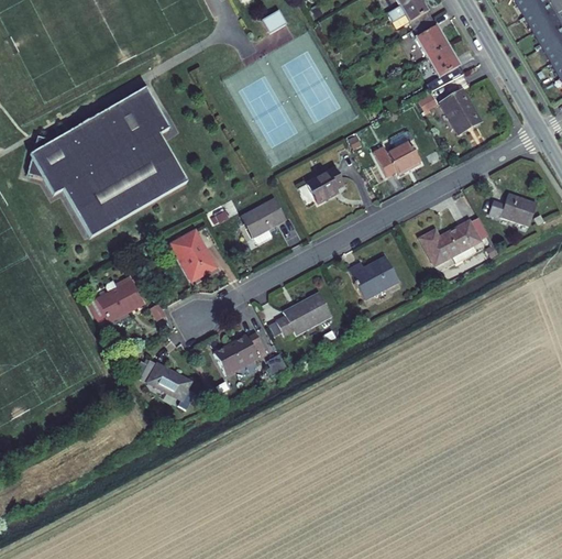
[(387,11),(393,20),(405,12),(409,20),(414,28),(432,17),(422,0),(406,0),(400,3),(387,11)]
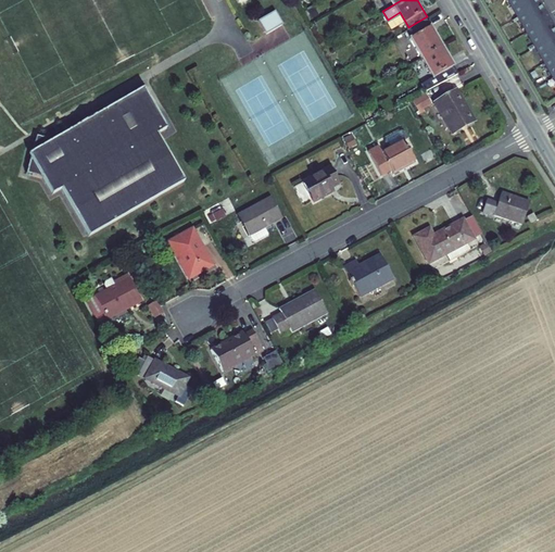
[(554,20),(542,0),(514,0),(554,67),(554,20)]
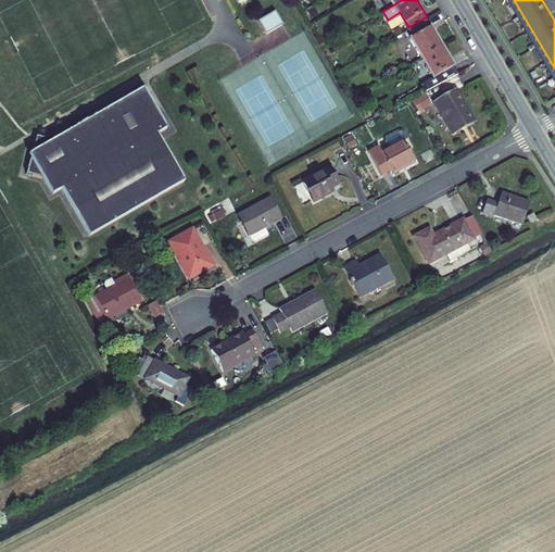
[(267,32),(284,22),(276,8),(259,17),(267,32)]
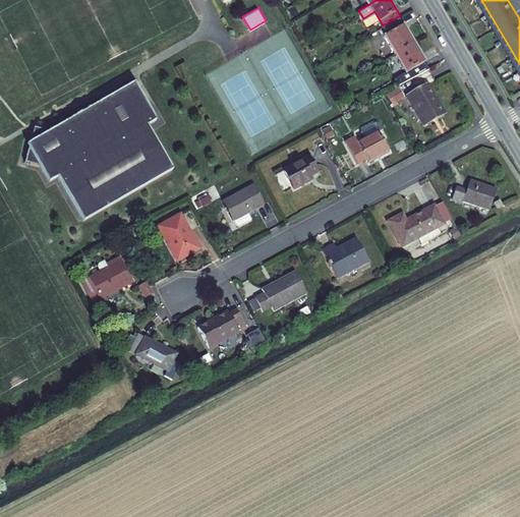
[(374,11),(363,18),(367,25),(379,18),(374,11)]
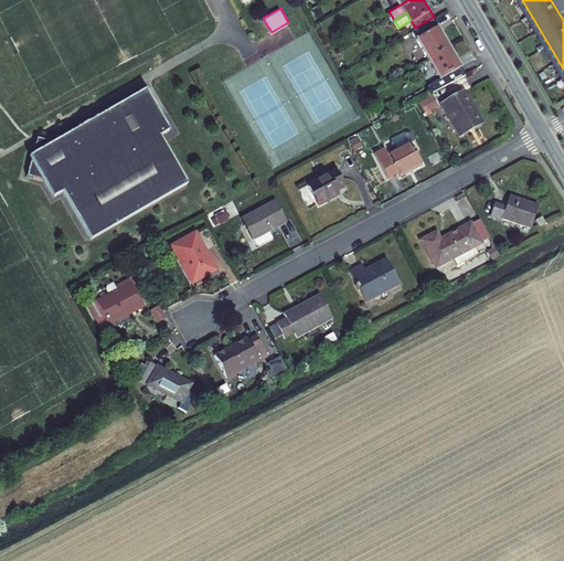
[(407,32),(413,41),(418,38),(429,55),(449,44),(434,17),(415,28),(407,32)]
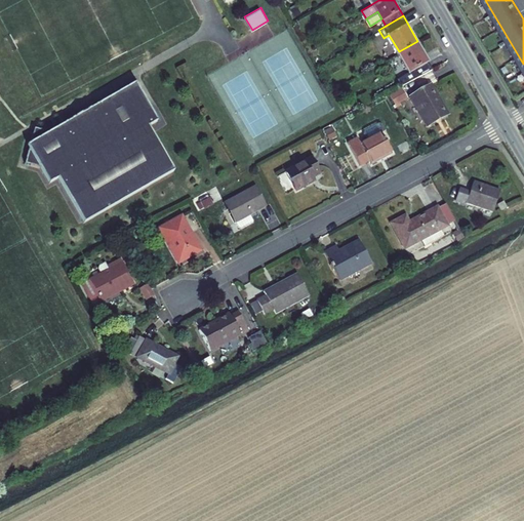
[(399,51),(389,35),(384,38),(393,54),(399,51)]
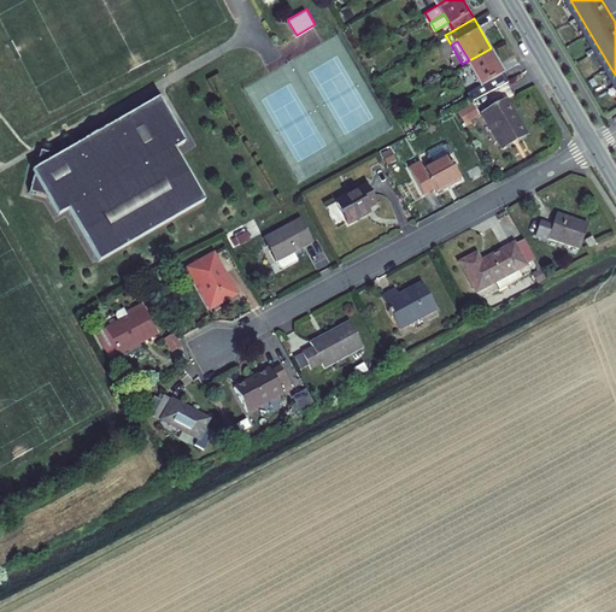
[(473,98),(476,96),(509,78),(491,48),(469,60),(481,83),(468,90),(473,98)]
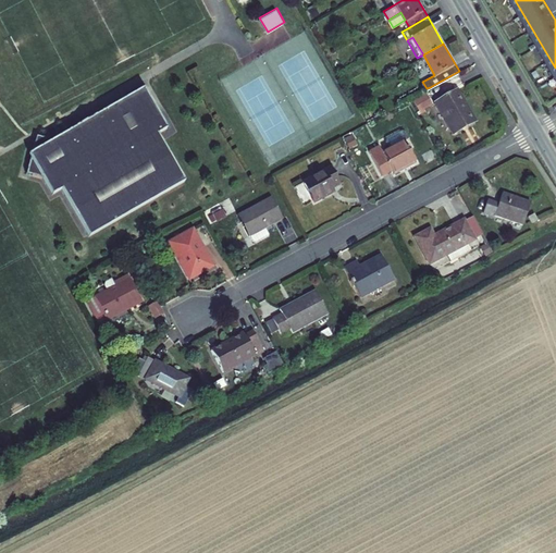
[(367,75),(353,84),(358,93),(372,84),(367,75)]
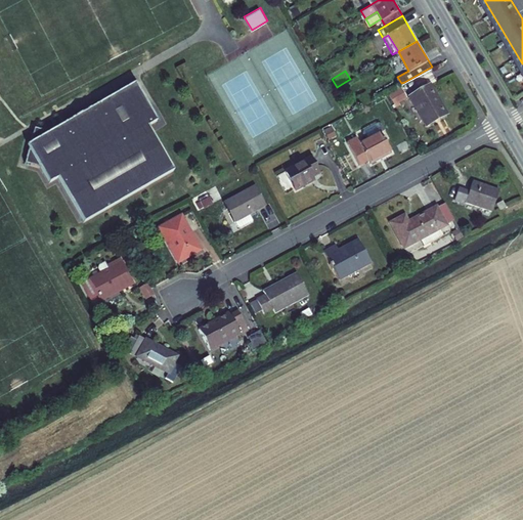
[(148,123),(158,118),(135,80),(50,129),(35,125),(31,140),(28,142),(30,145),(26,161),(41,165),(50,180),(58,175),(84,219),(174,167),(148,123)]
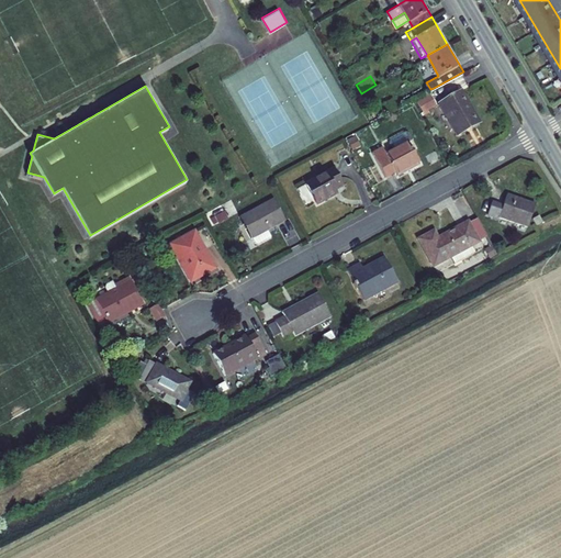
[(479,119),(462,89),(441,101),(459,131),(479,119)]
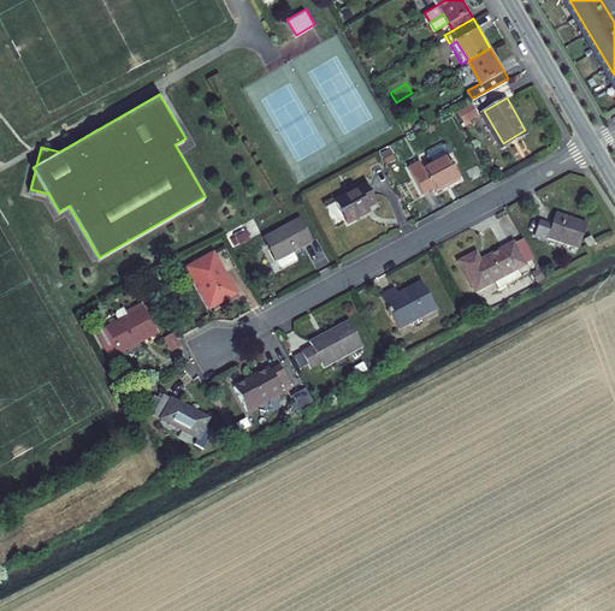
[(457,110),(467,122),(480,111),(471,99),(457,110)]
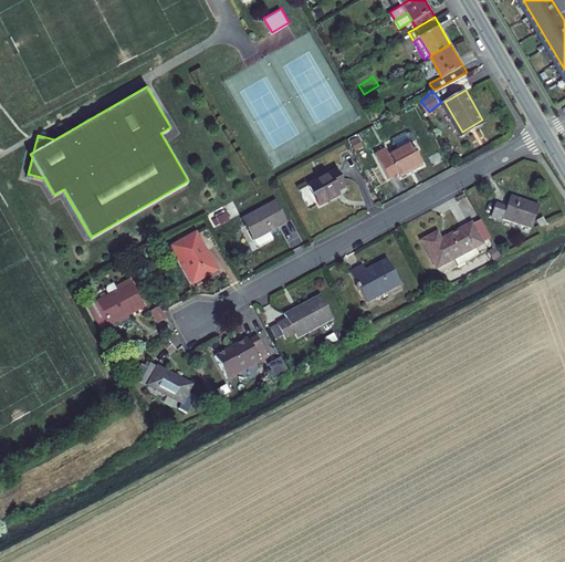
[(389,176),(399,170),(400,174),(424,162),(411,139),(389,152),(386,145),(375,151),(389,176)]
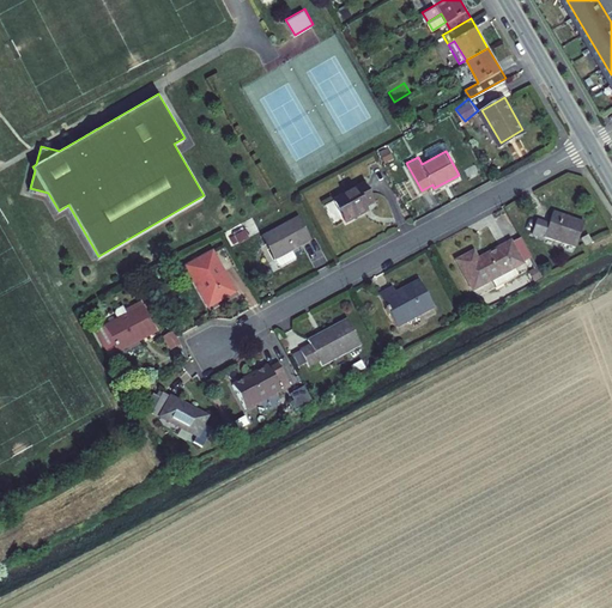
[(365,204),(374,199),(364,181),(335,196),(347,219),(368,208),(365,204)]
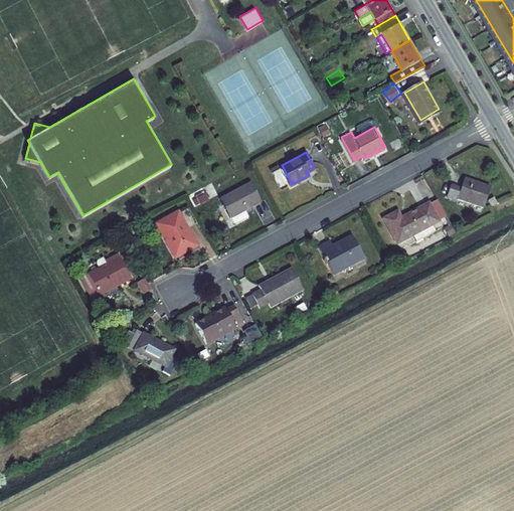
[(458,196),(484,205),(491,184),(465,175),(462,186),(452,182),(448,193),(458,197),(458,196)]
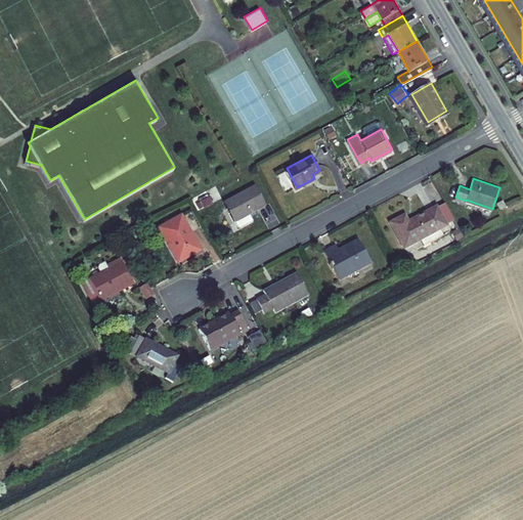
[(256,182),(224,200),(234,219),(236,218),(238,223),(242,223),(254,217),(251,211),(266,202),(256,182)]
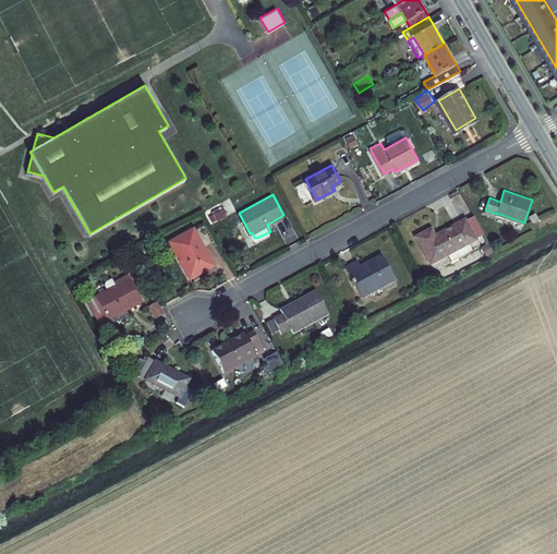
[(530,215),(533,220),(539,217),(535,212),(530,215)]
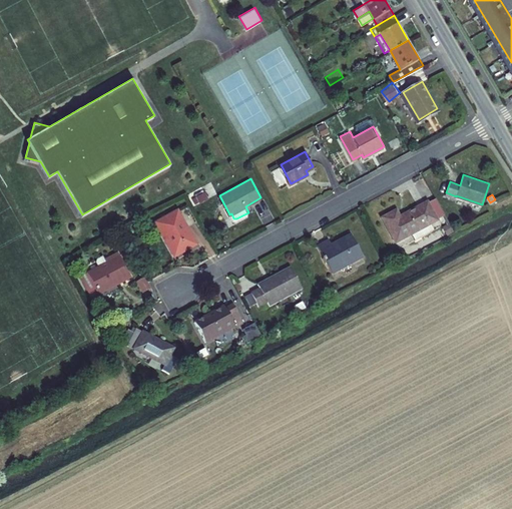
[(430,221),(436,218),(427,201),(400,216),(396,209),(384,216),(396,239),(411,231),(415,238),(429,230),(426,223),(430,221)]
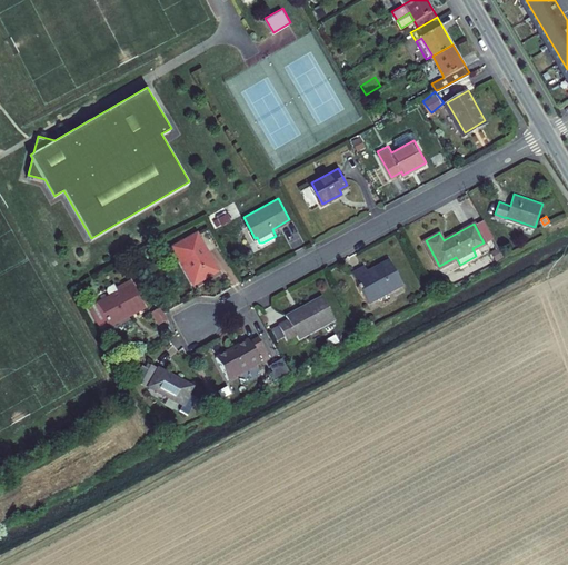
[(197,231),(172,244),(183,265),(188,263),(197,280),(218,269),(197,231)]
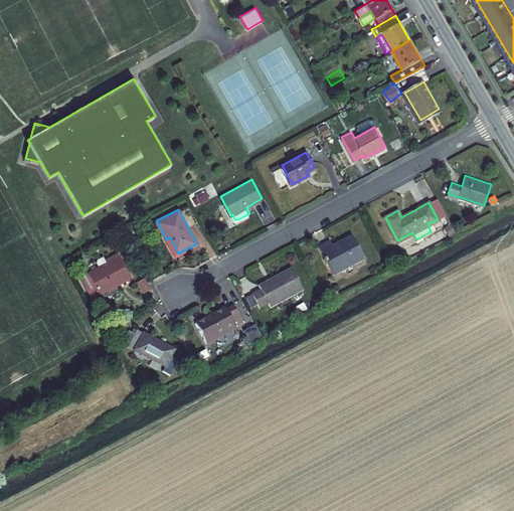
[(353,233),(337,241),(338,244),(334,245),(333,243),(331,238),(319,245),(334,273),(364,256),(353,233)]
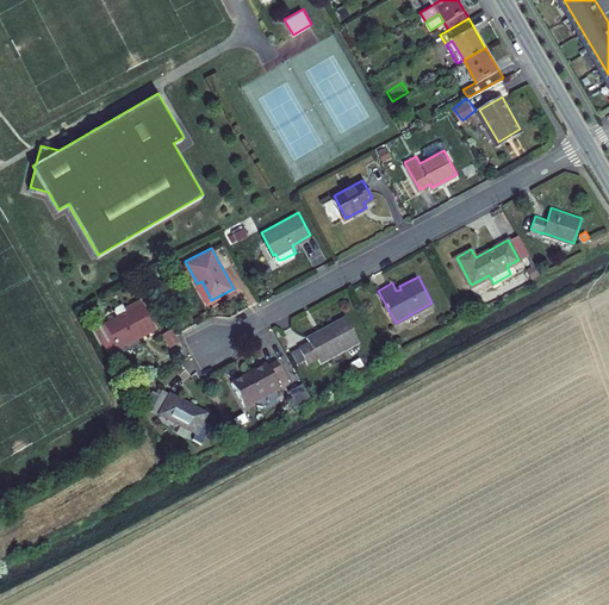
[(211,300),(202,281),(197,284),(207,303),(211,300)]
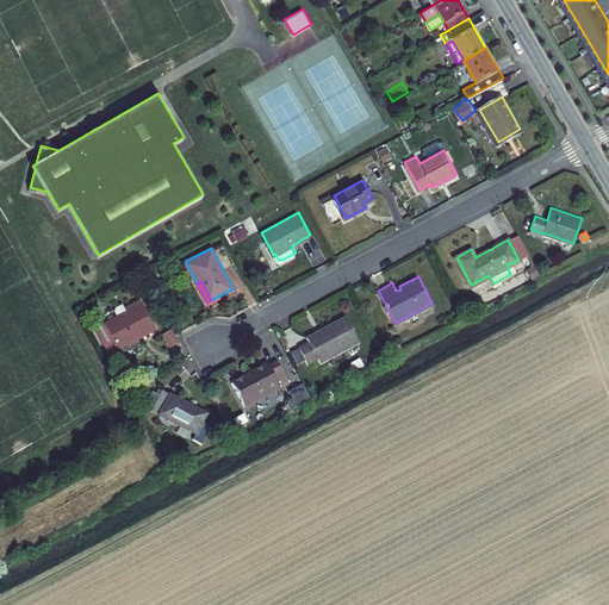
[(118,313),(104,320),(105,322),(95,326),(109,351),(157,326),(141,295),(125,305),(123,301),(116,305),(116,309),(118,313)]
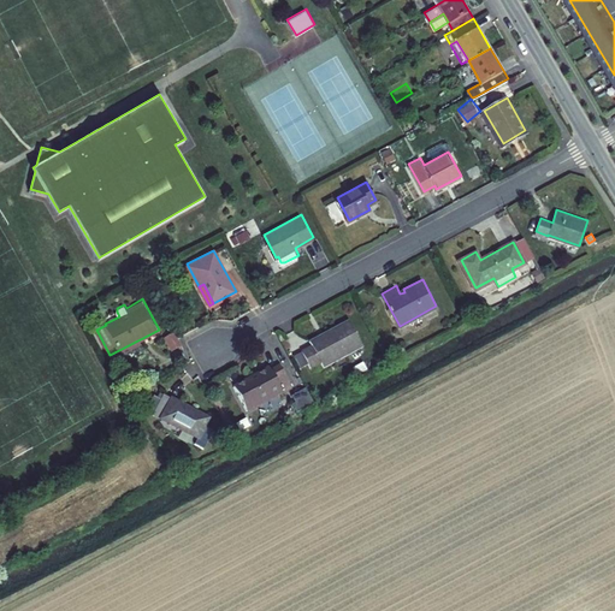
[(362,344),(349,318),(326,331),(329,336),(321,339),(319,334),(311,339),(313,343),(302,349),(311,365),(321,360),(324,365),(362,344)]
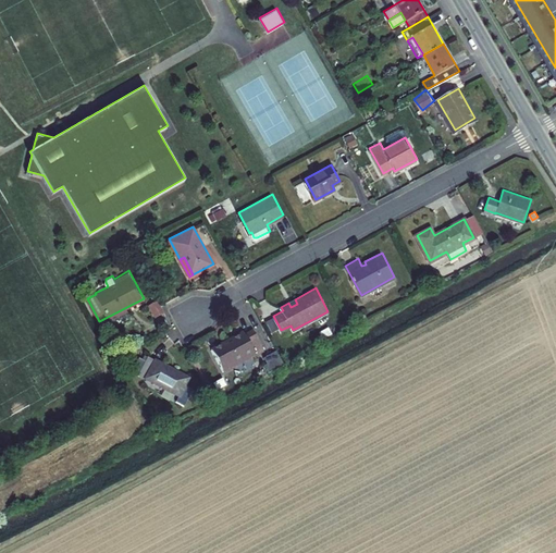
[(158,298),(148,304),(155,316),(164,310),(158,298)]
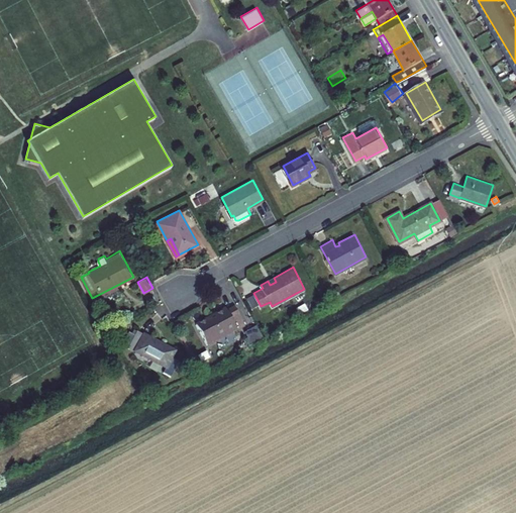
[(226,306),(197,322),(207,340),(244,320),(235,303),(227,307),(226,306)]
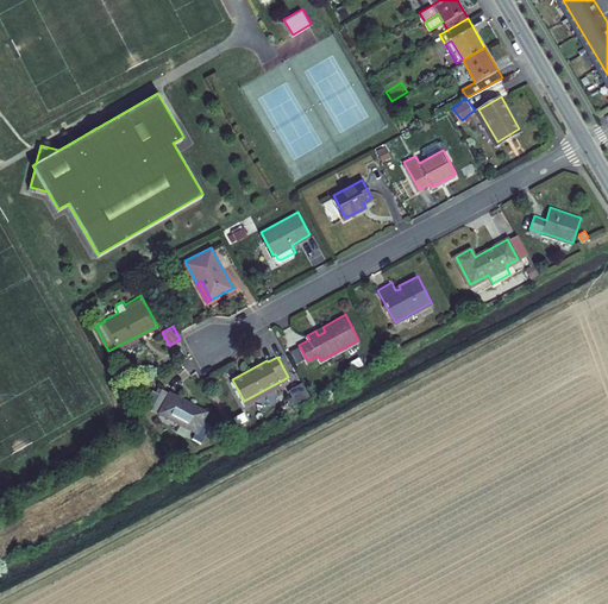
[(196,431),(206,410),(188,400),(162,387),(151,407),(196,431)]
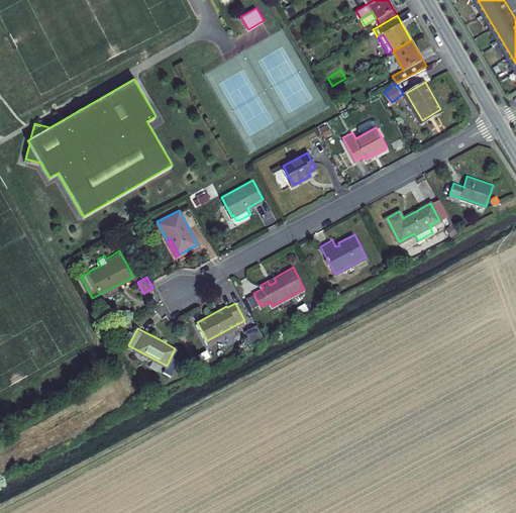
All buildings are outlined.
